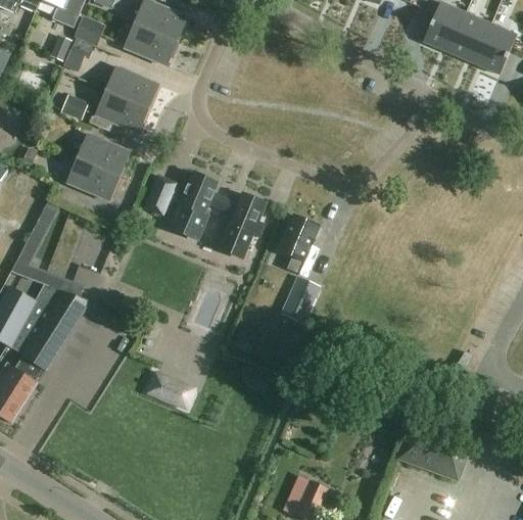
[(0,0),(0,4),(15,11),(18,3),(36,10),(40,0),(0,0)]
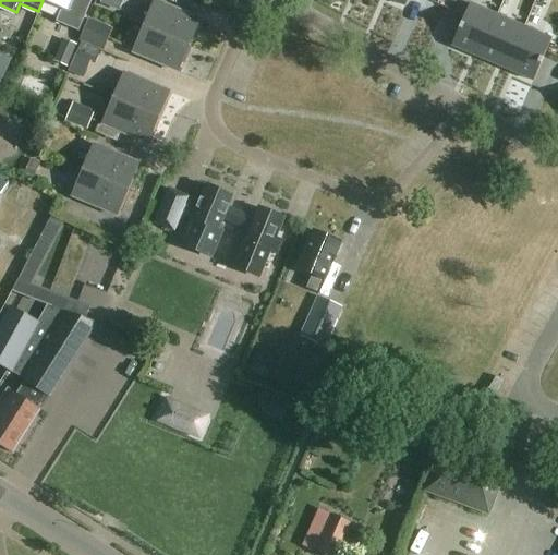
[(51,0),(61,4),(56,19),(79,28),(91,0),(51,0)]
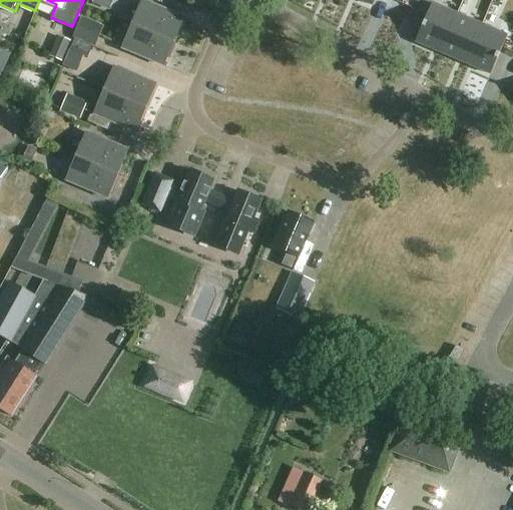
[(110,10),(114,0),(94,0),(93,3),(110,10)]
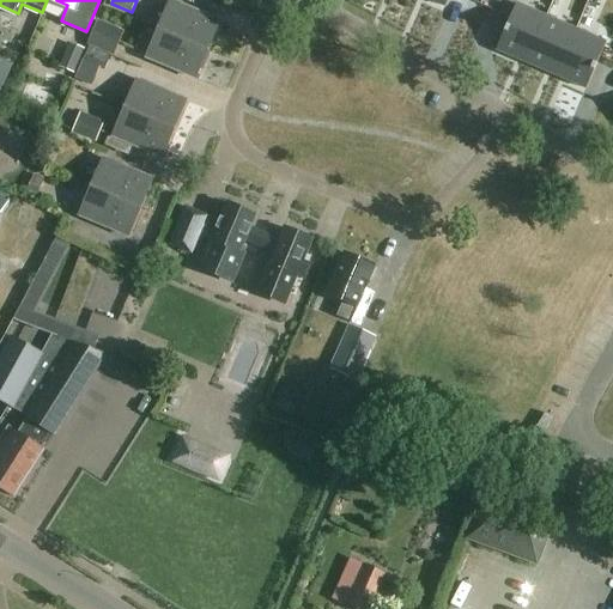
[(158,25),(207,47),(219,18),(178,0),(169,0),(158,25)]
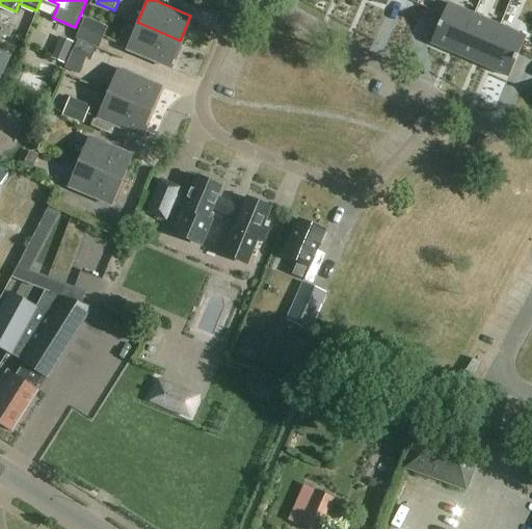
[(448,1),(430,42),(457,53),(475,12),(448,1)]
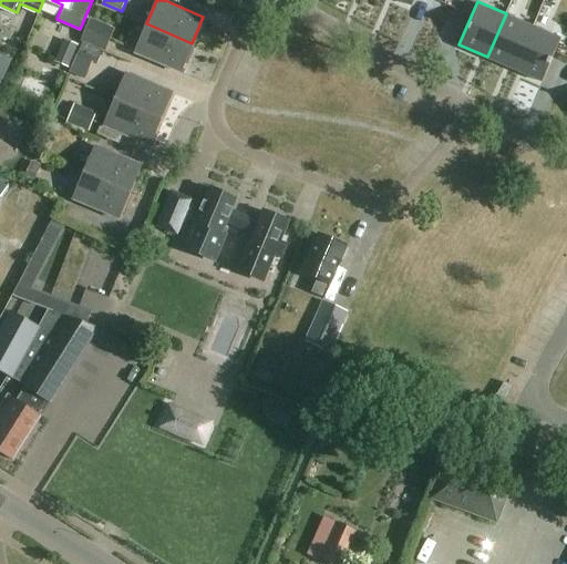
[(506,13),(487,57),(514,68),(533,24),(506,13)]
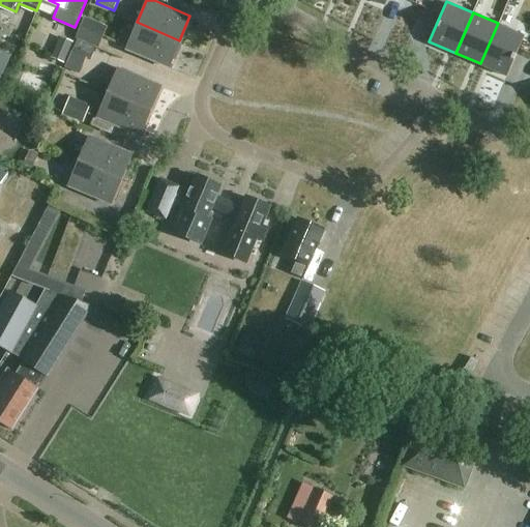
[(77,37),(98,47),(108,25),(86,16),(77,37)]
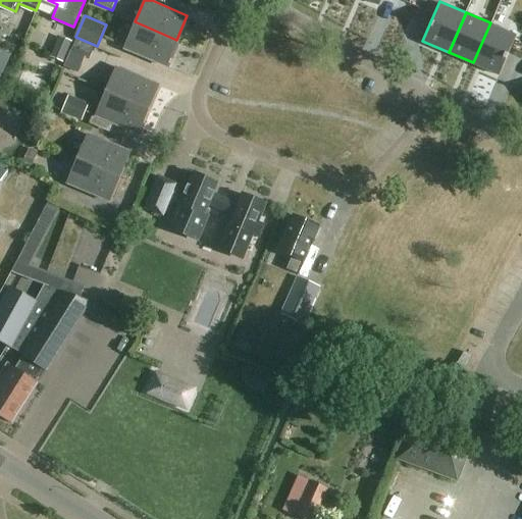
[(166,64),(176,40),(135,21),(124,46),(166,64)]
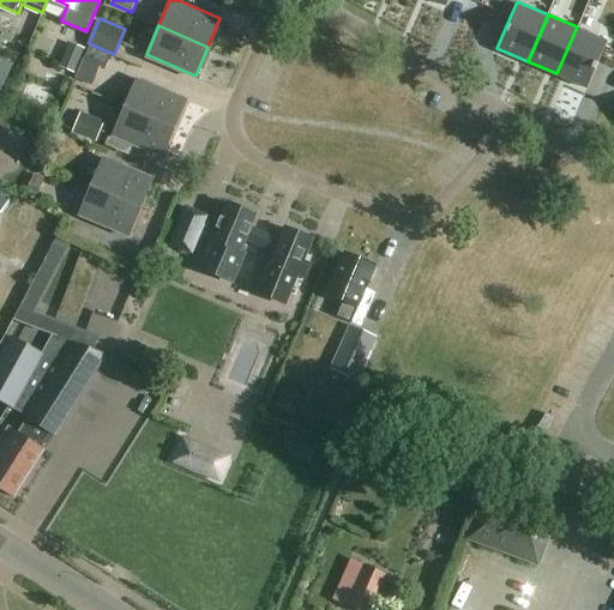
[(577,26),(557,73),(587,86),(607,40),(577,26)]
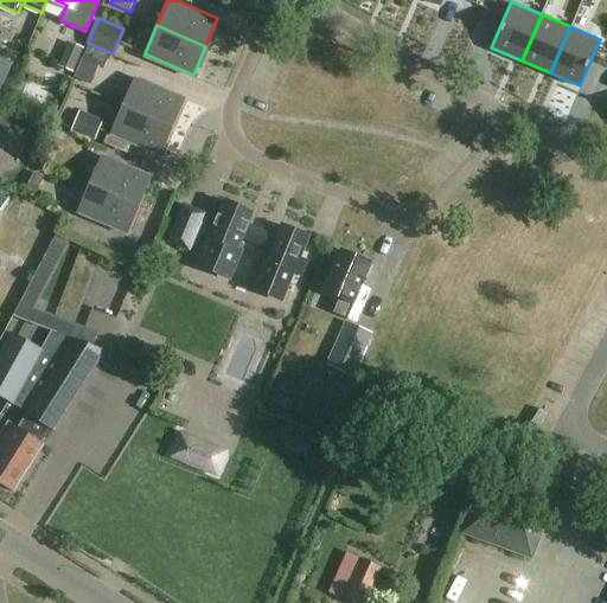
[(75,70),(84,46),(70,40),(61,64),(75,70)]
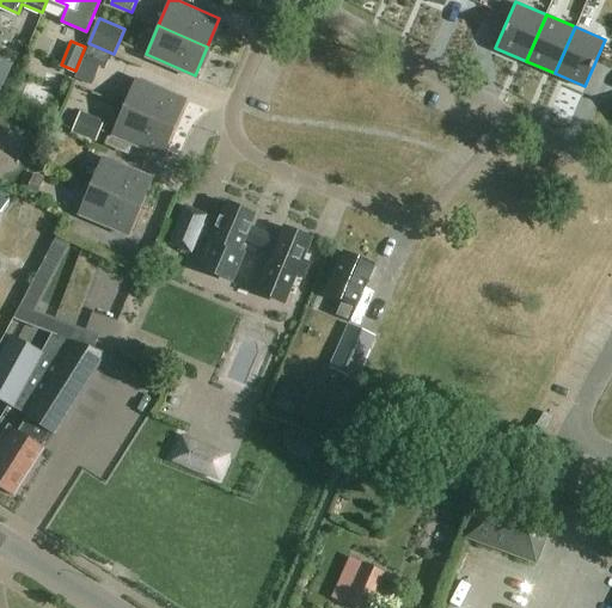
[(106,66),(111,54),(91,44),(85,56),(106,66)]
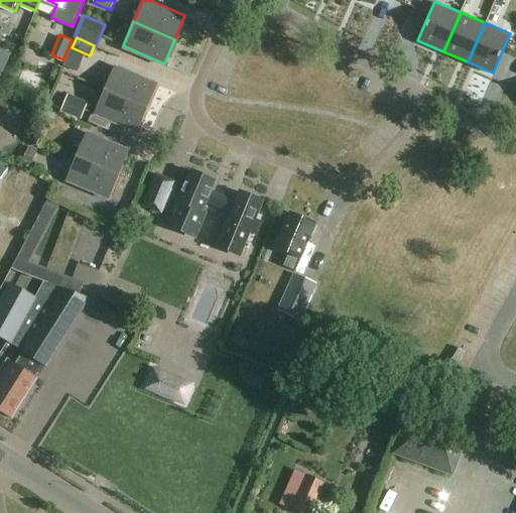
[(79,71),(86,54),(72,48),(65,65),(79,71)]
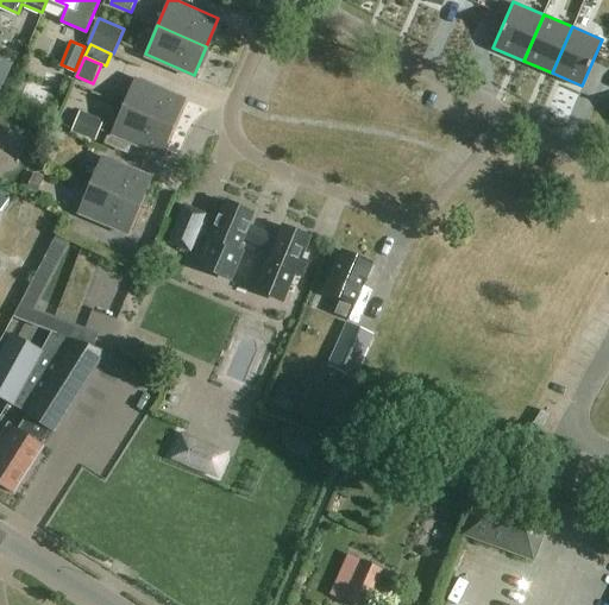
[(0,94),(10,73),(0,68),(0,94)]
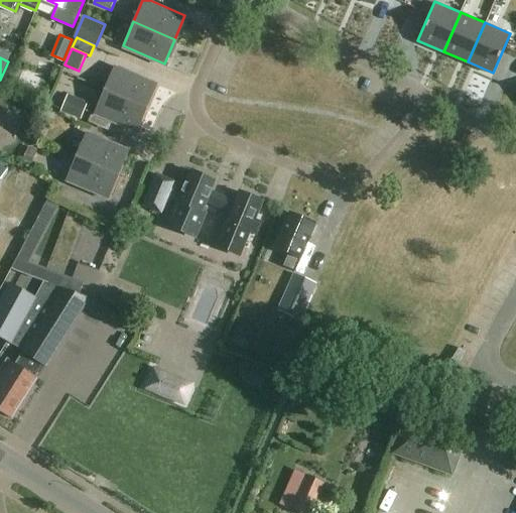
[(105,88),(146,106),(156,82),(115,63),(105,88)]
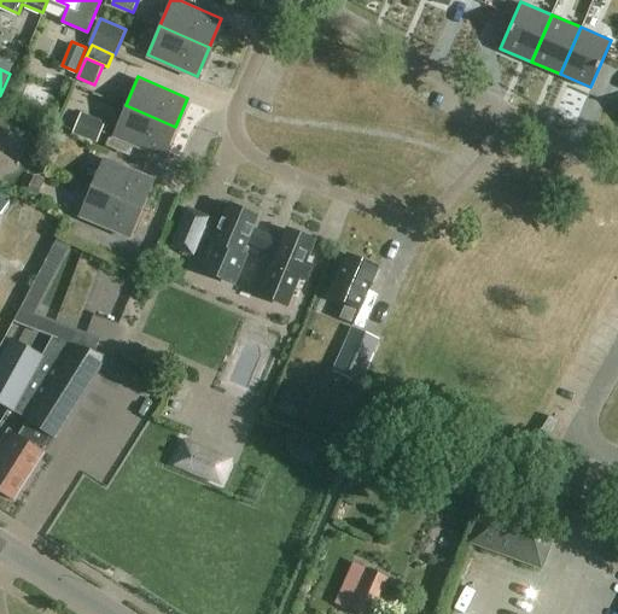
[(175,127),(126,105),(112,134),(136,144),(163,156),(175,127)]
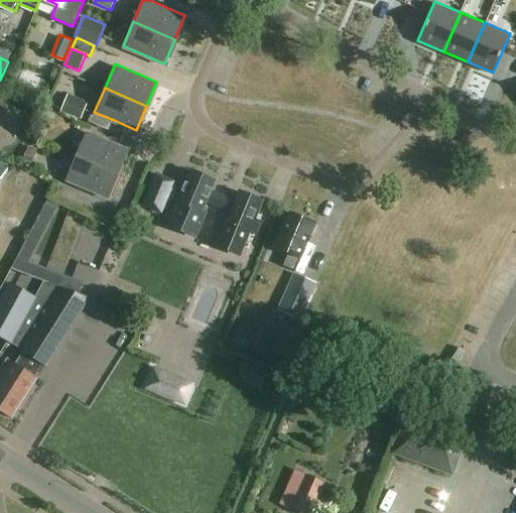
[(82,118),(89,101),(69,93),(61,109),(82,118)]
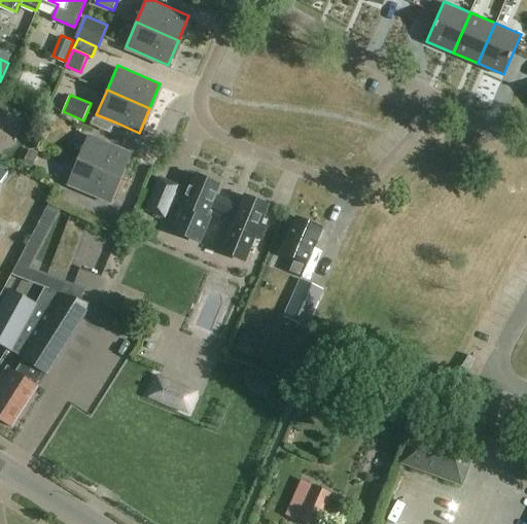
[(77,158),(120,176),(131,151),(89,133),(77,158)]
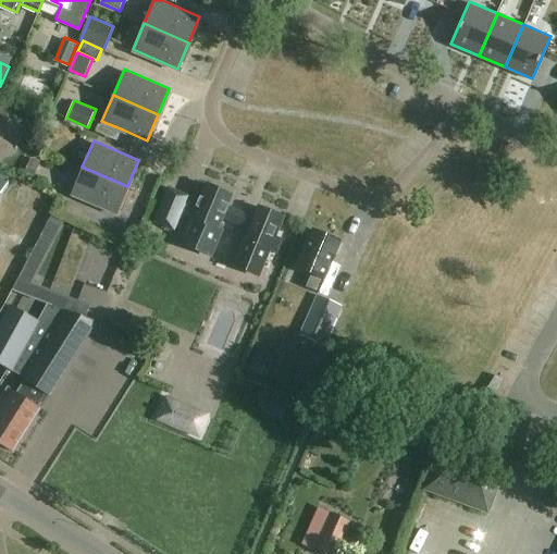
[(35,175),(41,160),(32,157),(26,171),(35,175)]
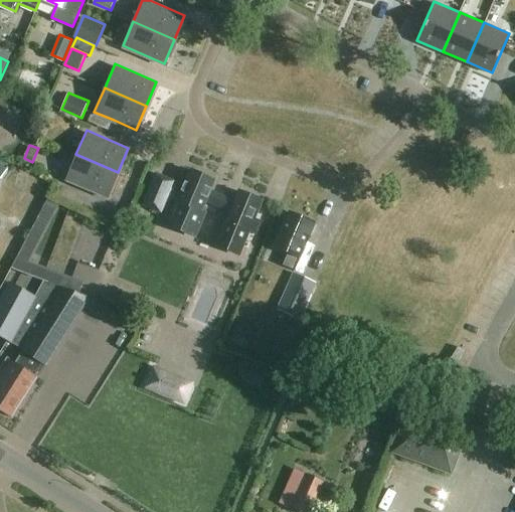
[(108,196),(118,172),(75,154),(65,178),(108,196)]
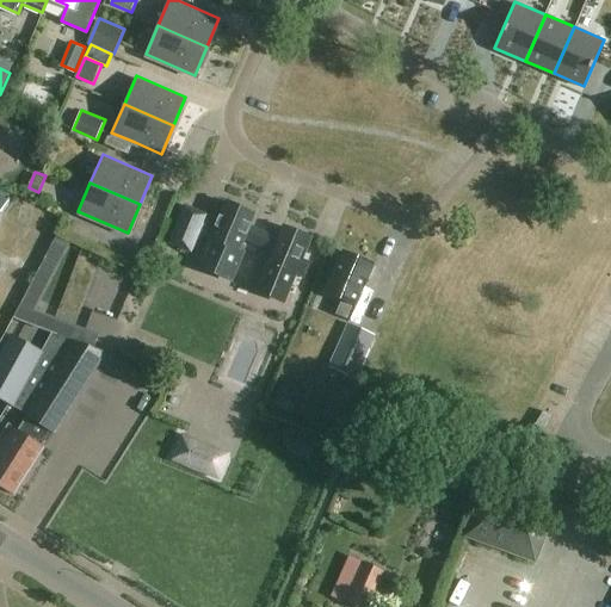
[(251,221),(254,211),(226,199),(217,218),(205,214),(205,212),(185,203),(168,241),(191,251),(199,230),(210,235),(210,237),(215,239),(207,261),(234,272),(244,249),(239,248),(244,237),(251,221)]
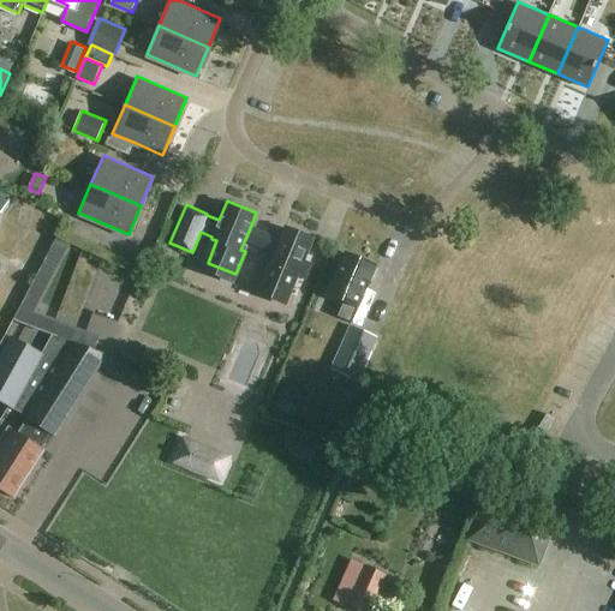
[(252,222),(245,239),(274,252),(270,261),(257,292),(286,304),(298,275),(304,277),(305,275),(311,262),(304,258),(314,235),(286,225),(281,235),(252,222)]
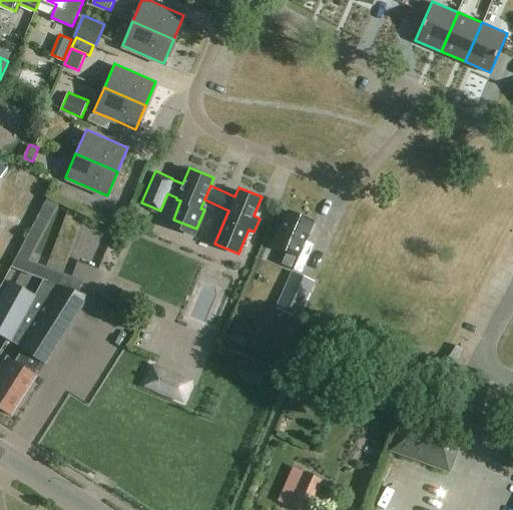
[(0,216),(3,219),(17,197),(5,190),(0,198),(0,216)]
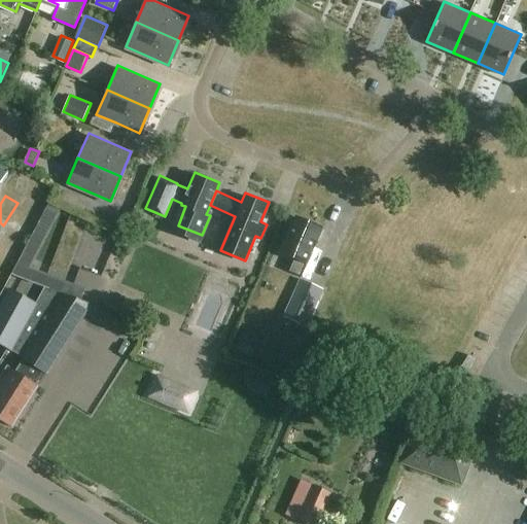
[(9,225),(28,235),(39,210),(21,201),(9,225)]
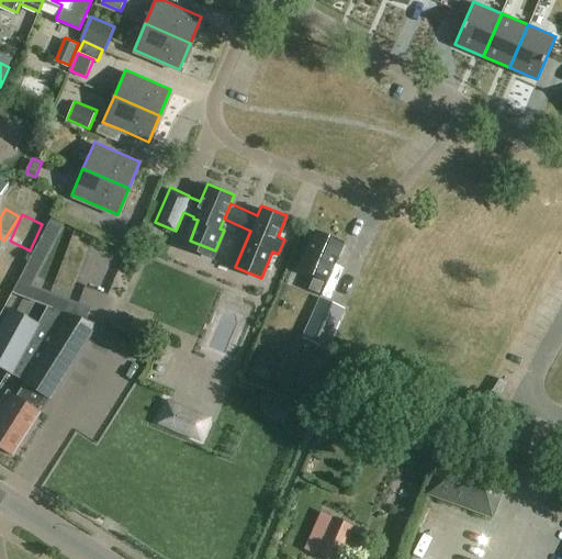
[(53,219),(13,292),(86,320),(91,306),(33,284),(65,224),(53,219)]
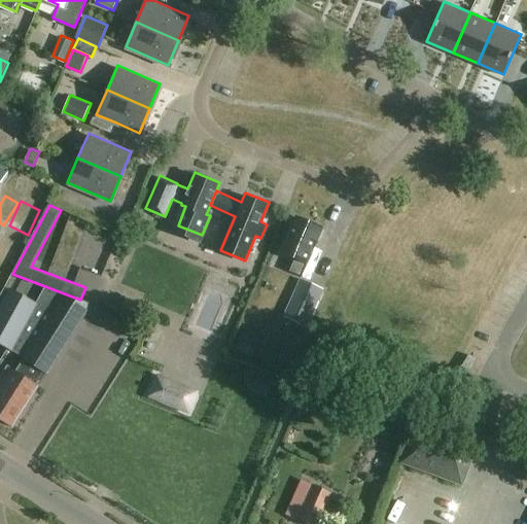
[(295,215),(281,250),(295,256),(290,270),(310,278),(322,250),(314,246),(323,225),(296,214),(295,215)]
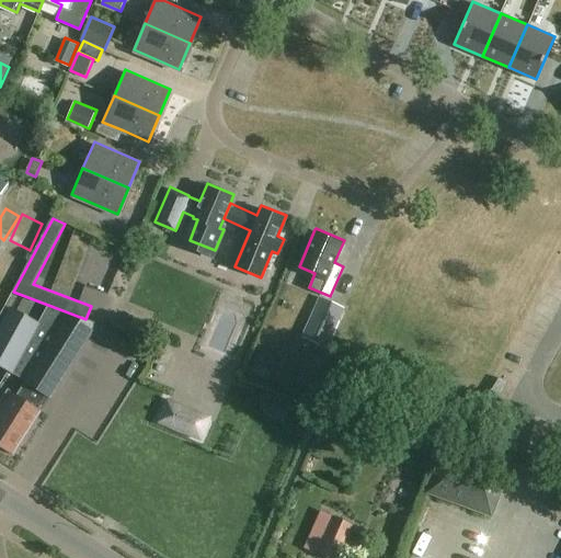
[(49,306),(48,306),(20,294),(12,307),(0,329),(0,366),(24,382),(16,395),(39,409),(46,397),(47,396),(48,395),(60,374),(87,328),(48,307),(49,306)]
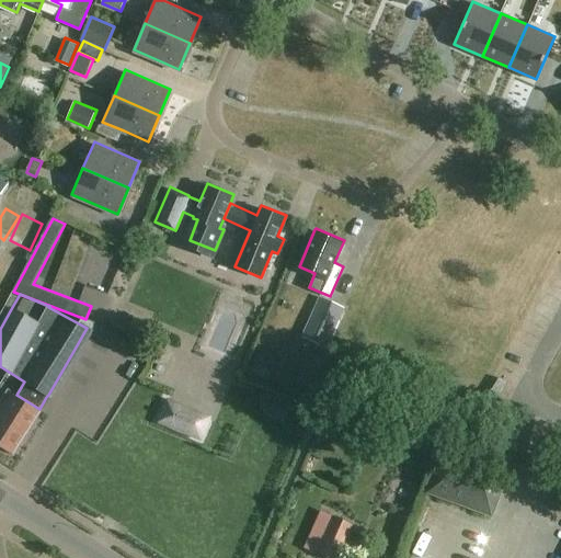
[(329,348),(346,307),(321,296),(304,337),(329,348)]
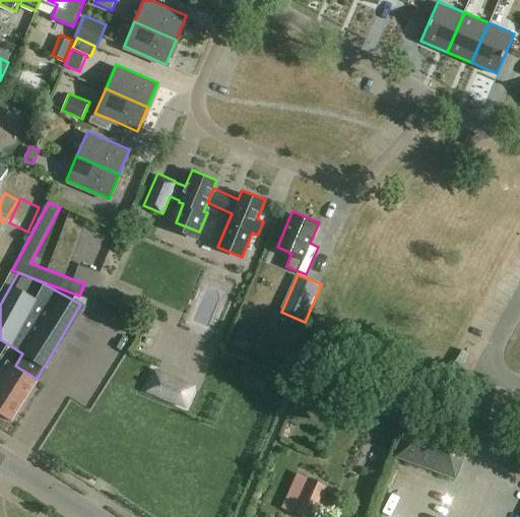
[(120,305),(130,310),(135,299),(124,295),(120,305)]
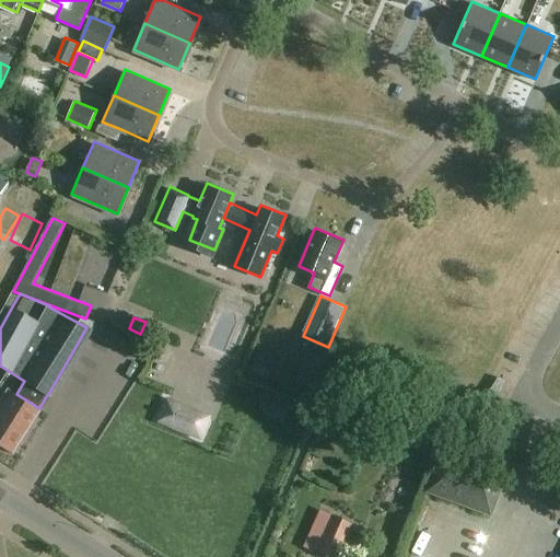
[(39,408),(16,394),(8,389),(0,399),(0,408),(0,409),(0,443),(13,452),(41,409),(39,408)]
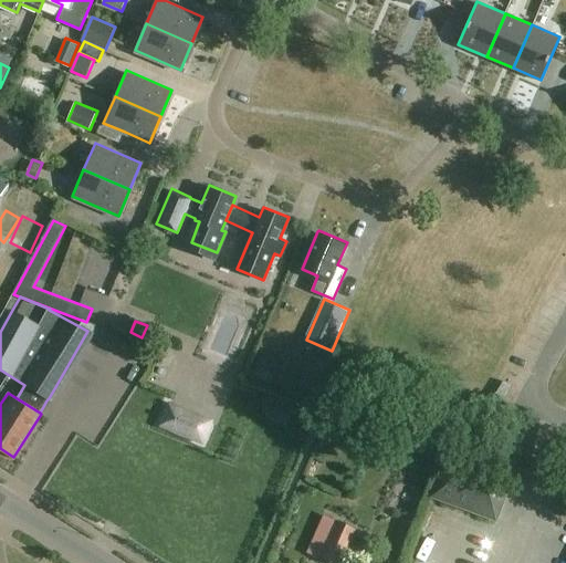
[(156,424),(203,445),(215,419),(167,398),(156,424)]
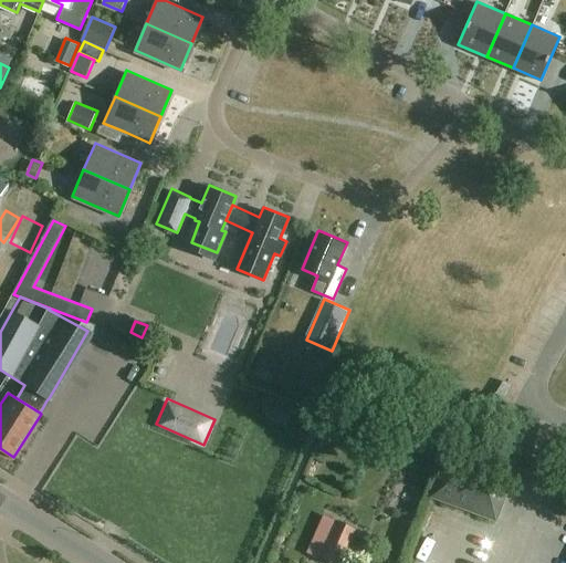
[(498,518),(513,473),(449,450),(432,494),(498,518)]
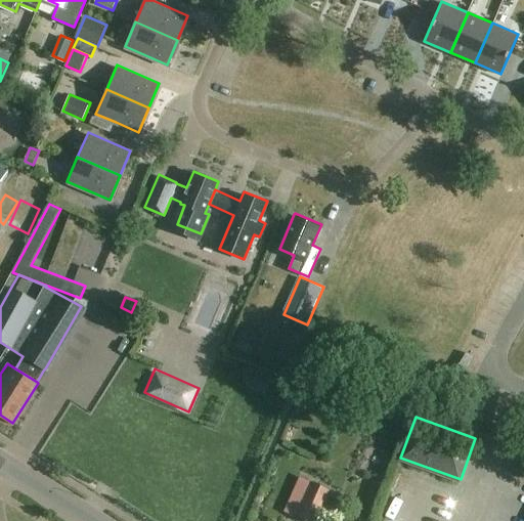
[(309,520),(317,520),(333,486),(312,477),(296,515),(309,520)]
